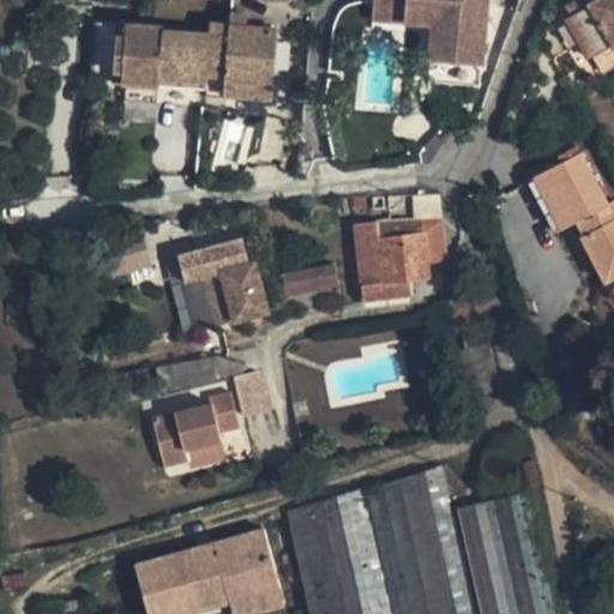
[(373,0),(373,6),(396,8),(429,11),(428,28),(425,59),(487,65),(492,5),(474,4),(474,0),(373,0)]
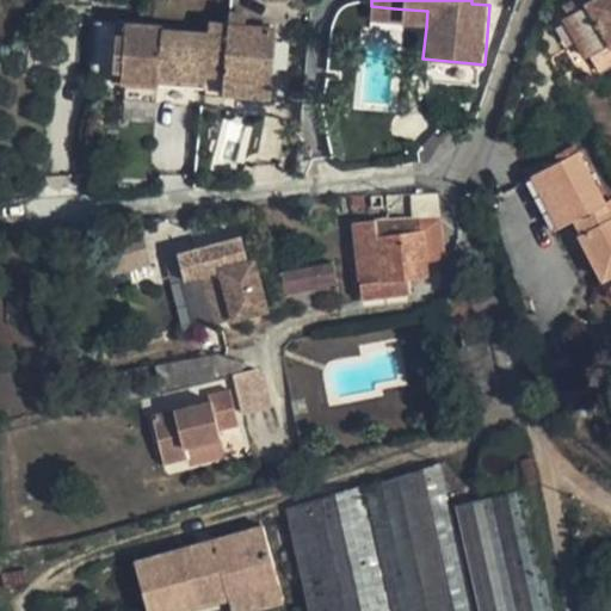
[(571,16),(590,5),(586,0),(572,0),(565,5),(571,16)]
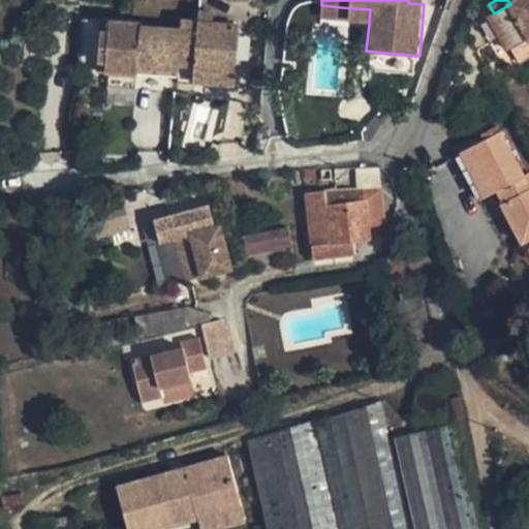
[(528,0),(518,0),(489,17),(505,48),(508,47),(528,34),(528,0)]
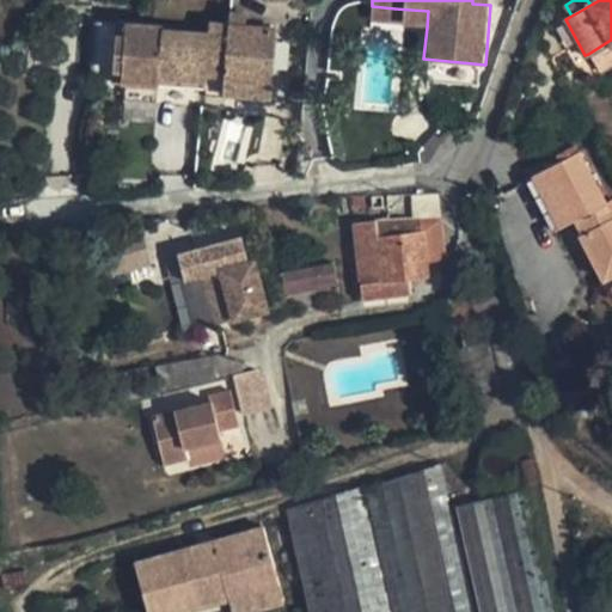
[(395,8),(372,6),(371,23),(387,24),(427,28),(428,11),(395,8)]
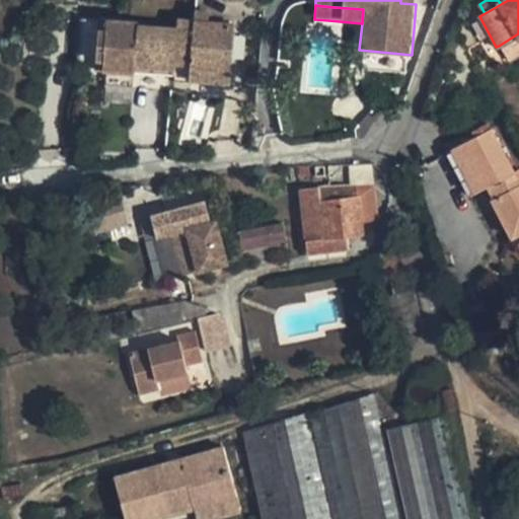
[(184,28),(143,25),(119,23),(116,66),(141,67),(149,68),(176,70),(175,81),(175,85),(194,87),(195,82),(195,70),(235,73),(238,24),(184,20),(184,28)]
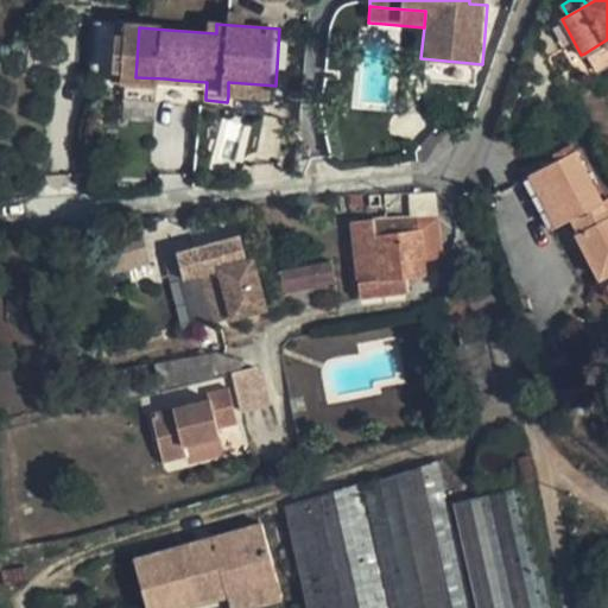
[(595,70),(607,63),(607,39),(584,54),(595,70)]
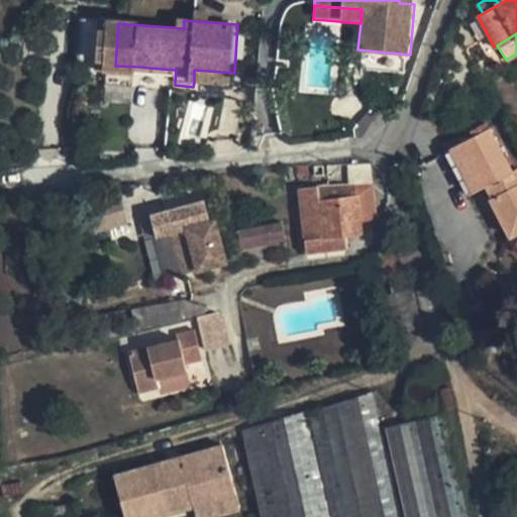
[(410,55),(357,49),(356,69),(367,70),(408,73),(410,55)]
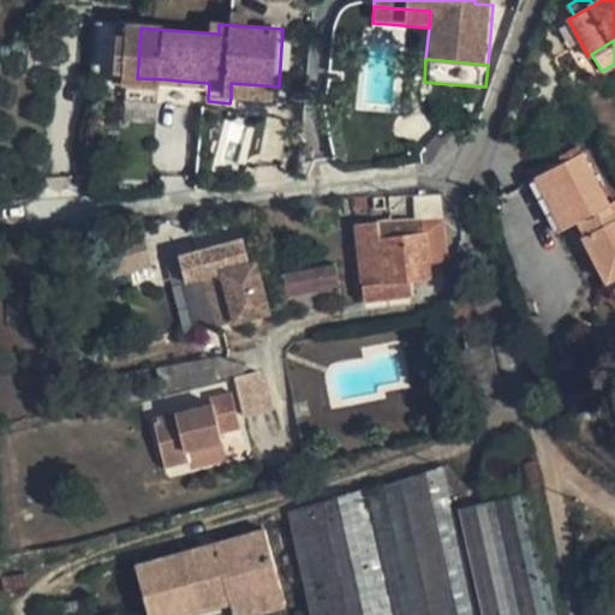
[(177,81),(167,79),(137,78),(136,93),(166,94),(177,95),(208,96),(209,83),(177,81)]
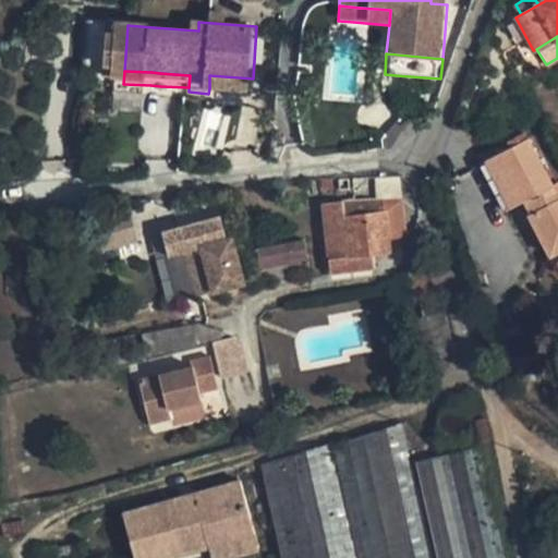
[(209,75),(209,88),(252,92),(252,86),(253,79),(209,75)]
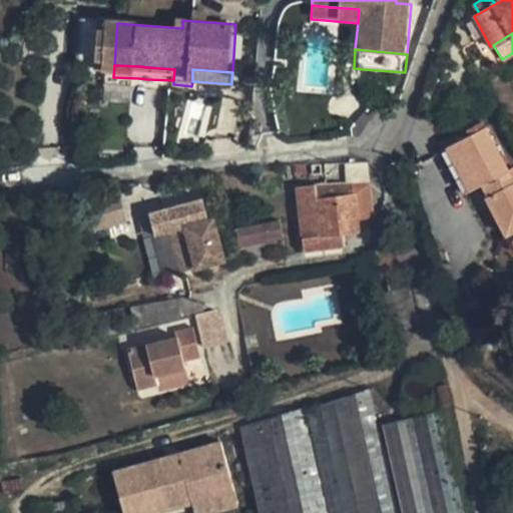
[(470,133),(484,126),(482,120),(467,128),(470,133)]
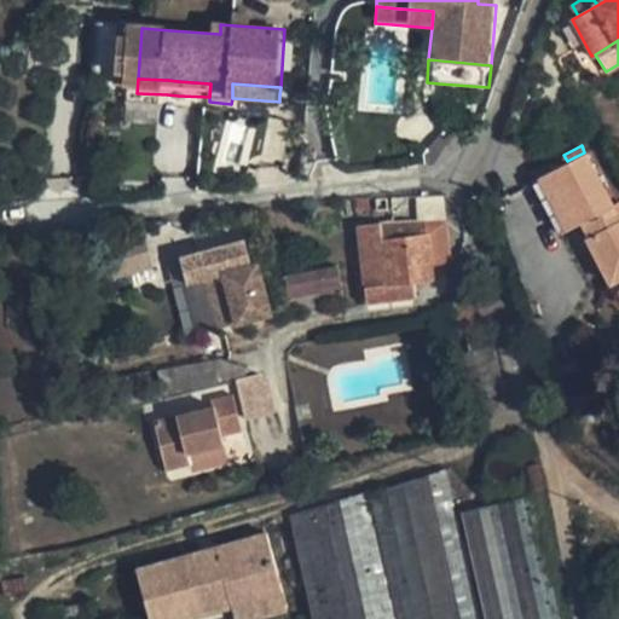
[(584,152),(539,177),(567,230),(583,221),(589,235),(585,236),(611,285),(612,284),(618,281),(618,219),(584,152)]
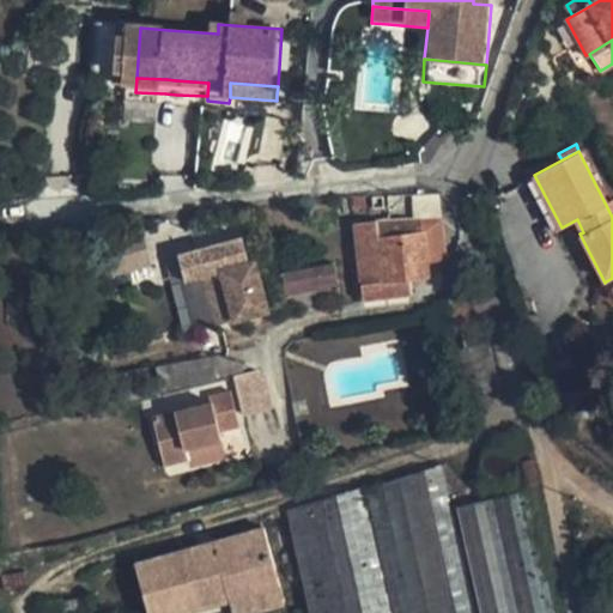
[(554,231),(562,228),(534,175),(527,178),(554,231)]
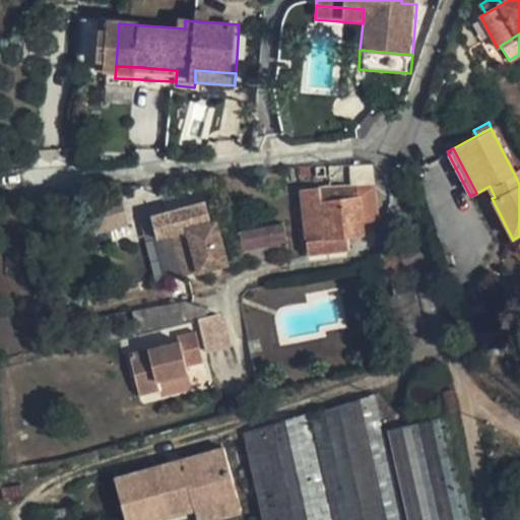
[(371,169),(348,172),(351,191),(358,190),(374,187),(371,169)]
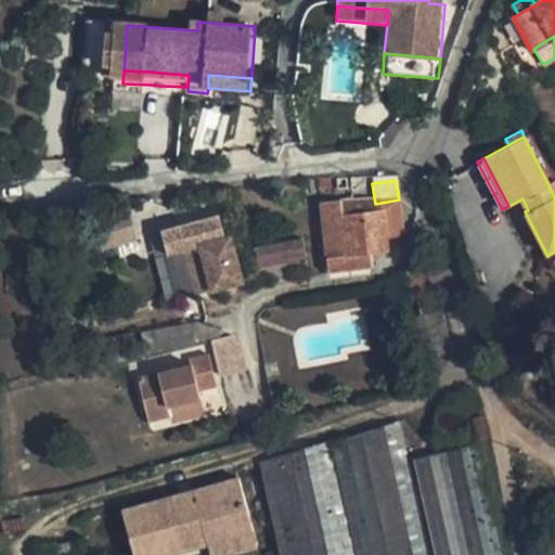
[(317,191),(320,213),(356,207),(352,186),(317,191)]
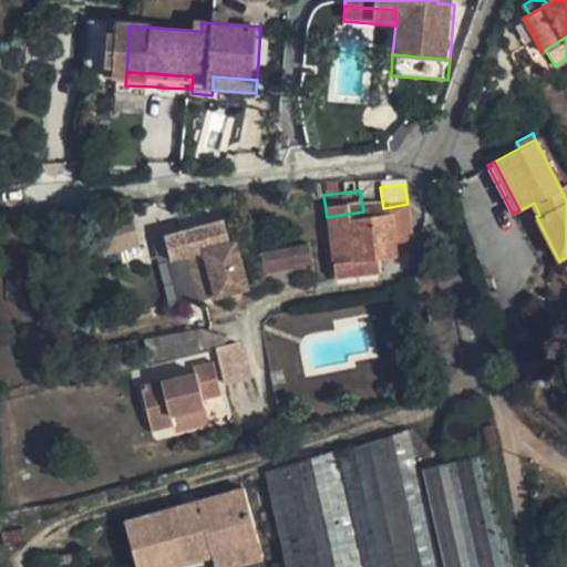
[(414,246),(408,204),(390,207),(397,248),(414,246)]
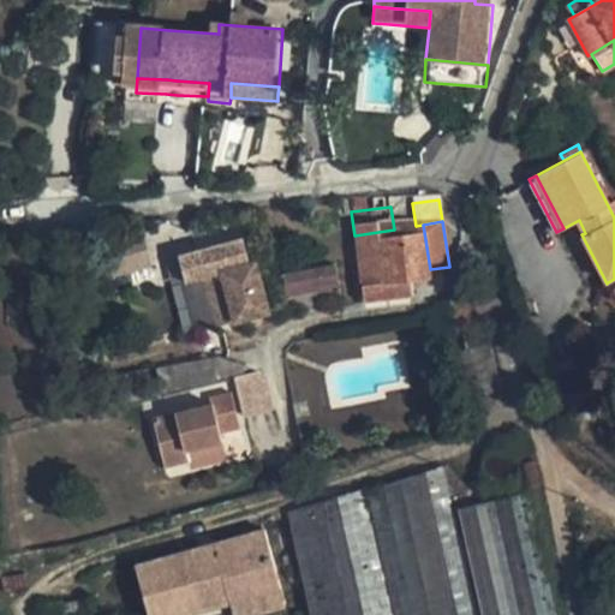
[(365,294),(416,287),(433,284),(430,269),(423,225),(416,226),(394,230),(354,236),(365,294)]
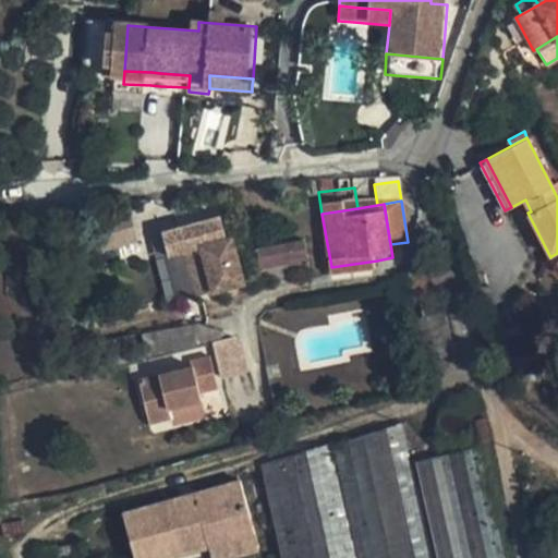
[(210,225),(162,237),(169,265),(173,264),(184,262),(194,303),(241,292),(231,251),(217,254),(210,225)]
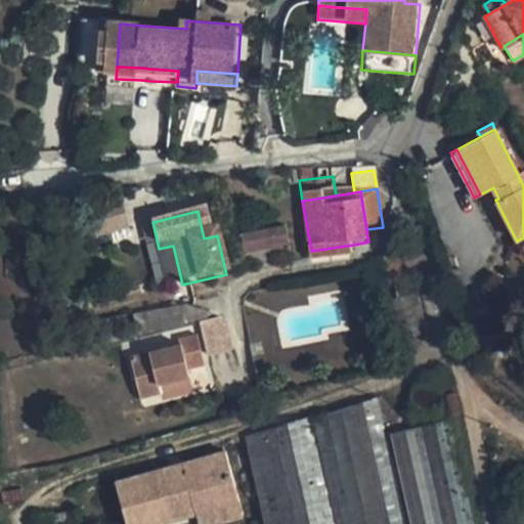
[(243,254),(289,246),(286,229),(277,230),(239,237),(243,254)]
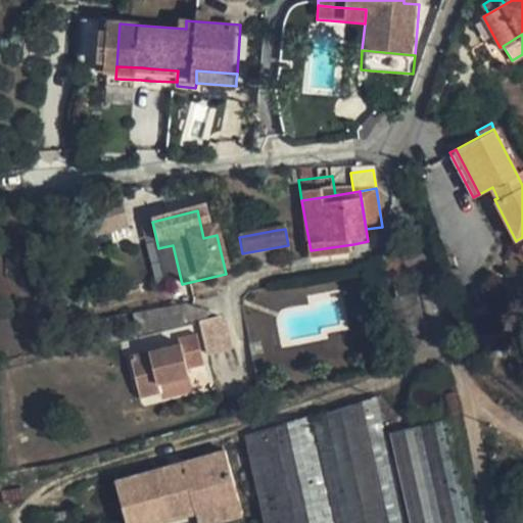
[(353,244),(311,250),(313,265),(355,257),(353,244)]
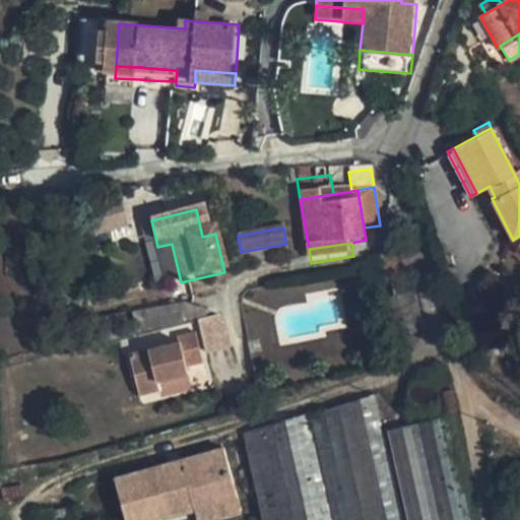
[(181,282),(172,244),(161,246),(157,247),(168,285),(181,282)]
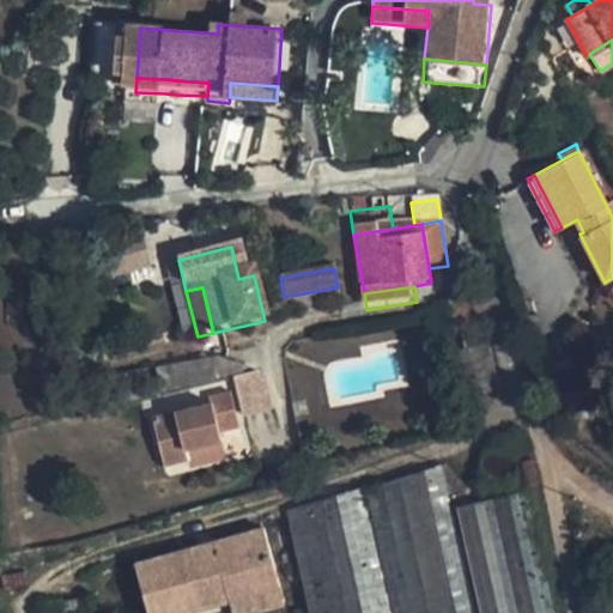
[(338,287),(284,297),(287,316),(302,314),(341,307),(338,287)]
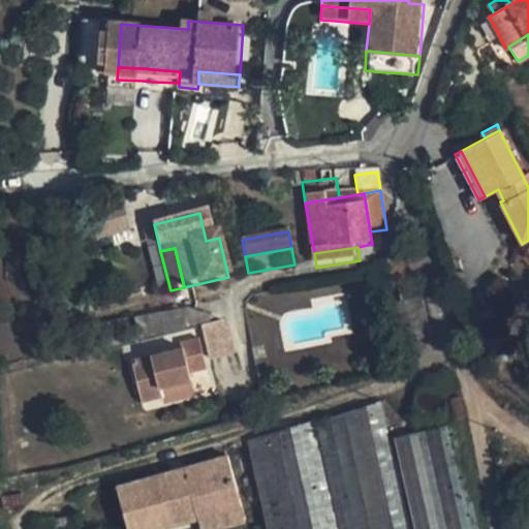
[(205,318),(211,317),(209,309),(187,298),(138,308),(144,332),(205,318)]
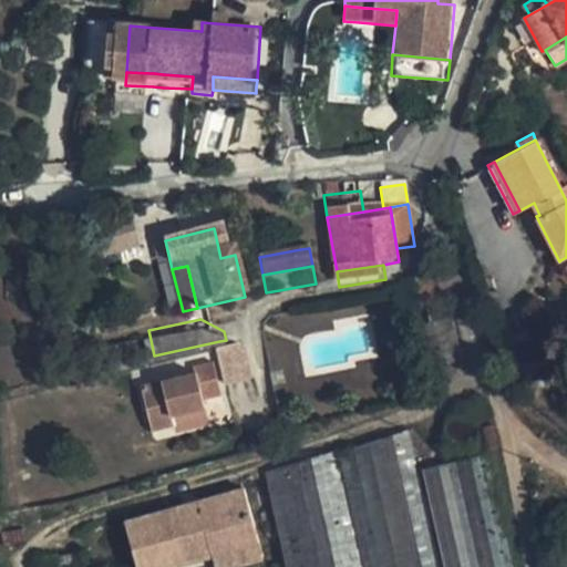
[(219,341),(227,379),(255,372),(253,360),(247,336),(226,340),(219,341)]
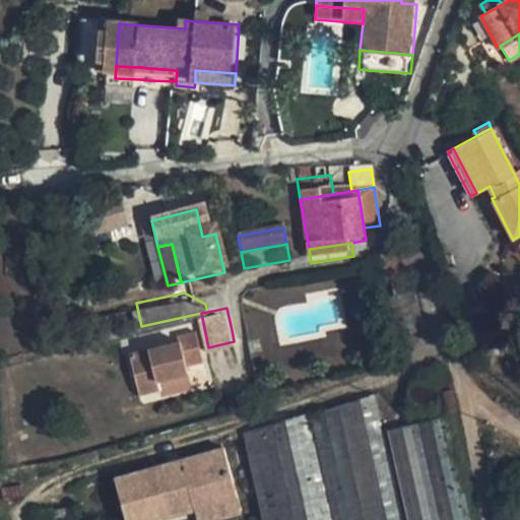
[(130,360),(138,397),(157,393),(155,385),(184,379),(182,370),(203,366),(198,337),(178,342),(180,349),(130,360)]
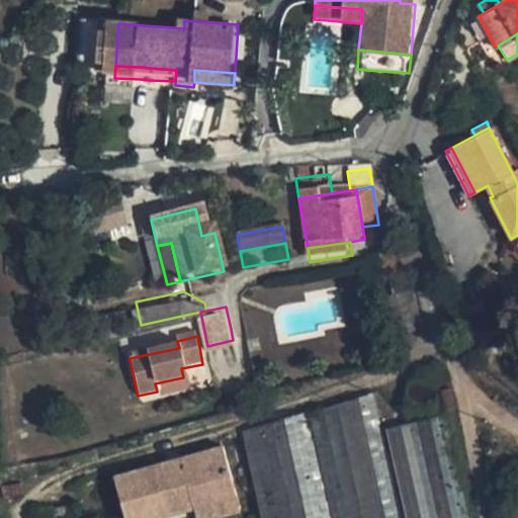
[(400,517),(371,394),(244,430),(263,517),(400,517)]
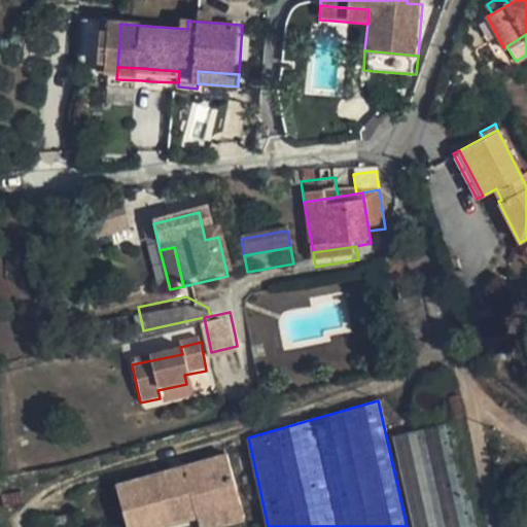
[(410,433),(433,526),(472,526),(447,422),(410,433)]
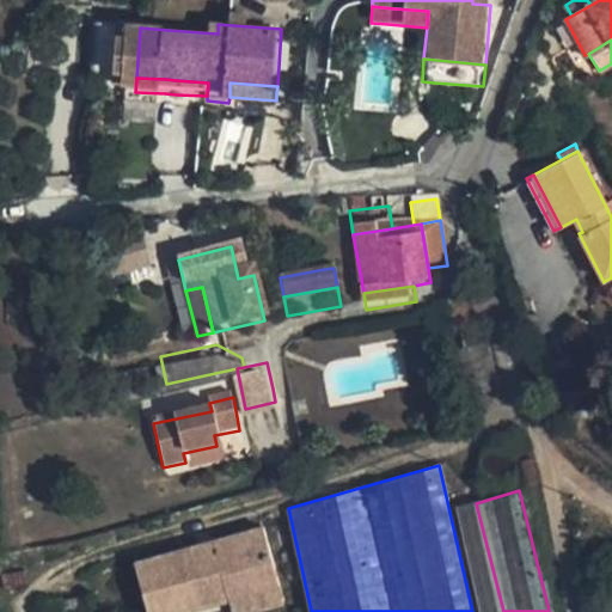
[(184,551),(132,564),(142,611),(258,611),(280,607),(261,532),(208,545),(210,552),(187,558),(184,551)]
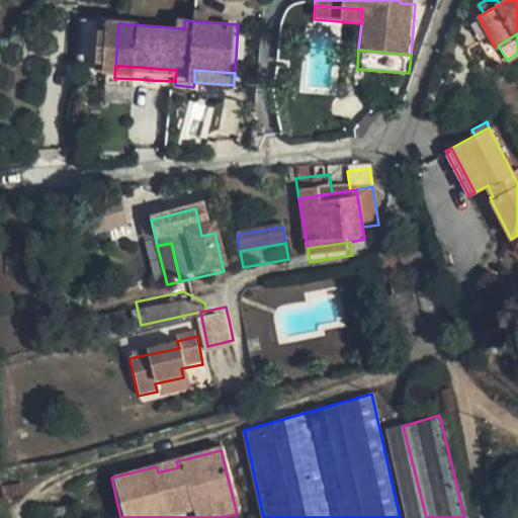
[(178,467),(176,461),(156,466),(158,472),(178,467)]
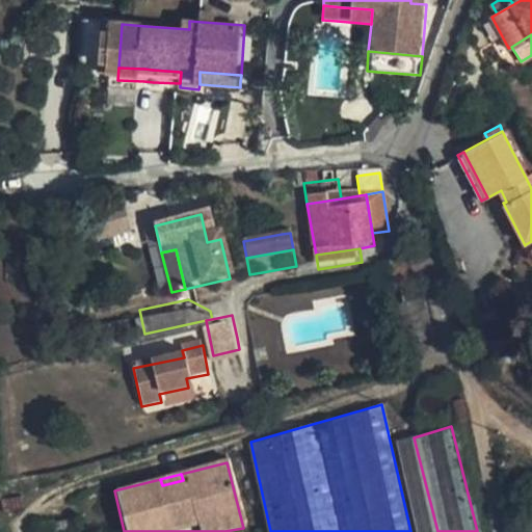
[(30,531),(29,531),(62,531),(59,521),(30,531)]
